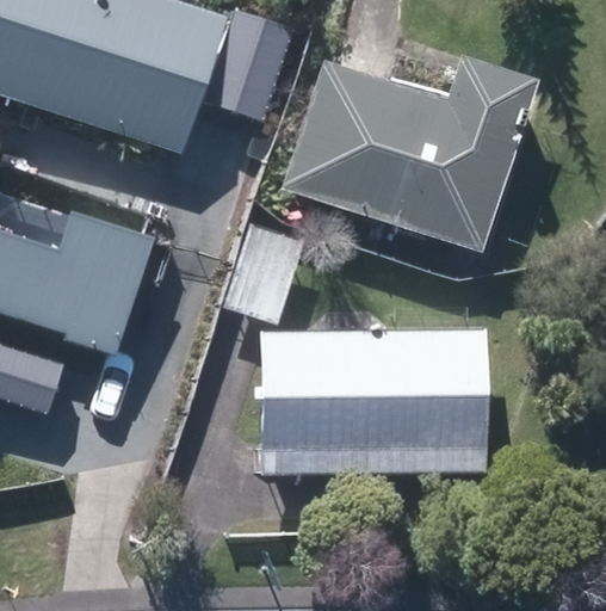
[(175,0),(0,0),(0,94),(185,155),(230,17),(175,0)]
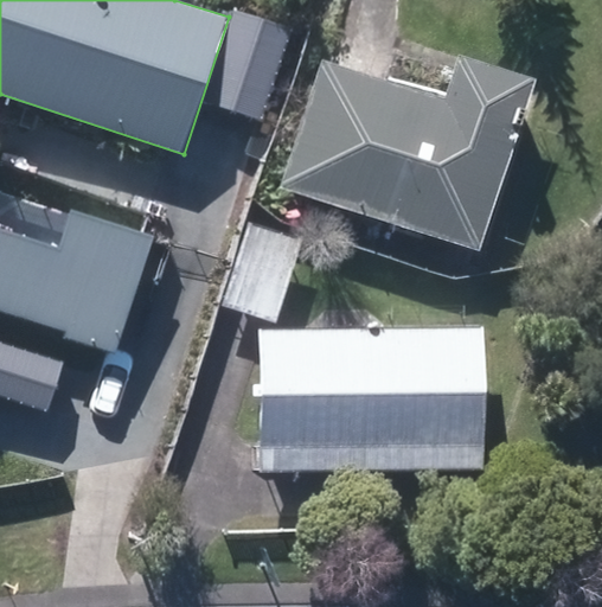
[(241,12),(207,100),(261,121),(295,32),(241,12)]
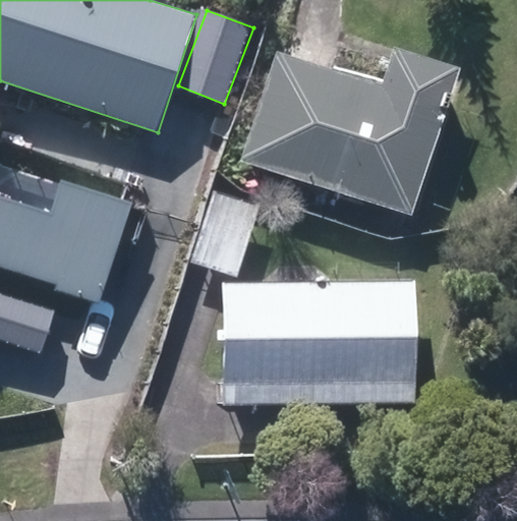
[(450,70),(393,50),(381,82),(279,47),(240,156),(399,213),(450,70)]
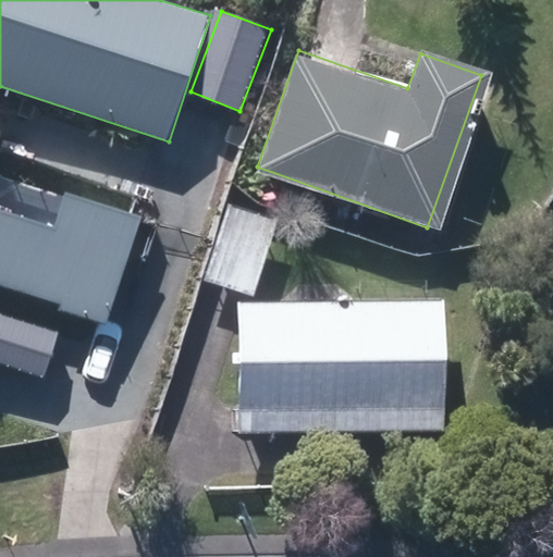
[(149,219),(65,185),(51,221),(0,200),(0,286),(106,329),(149,219)]
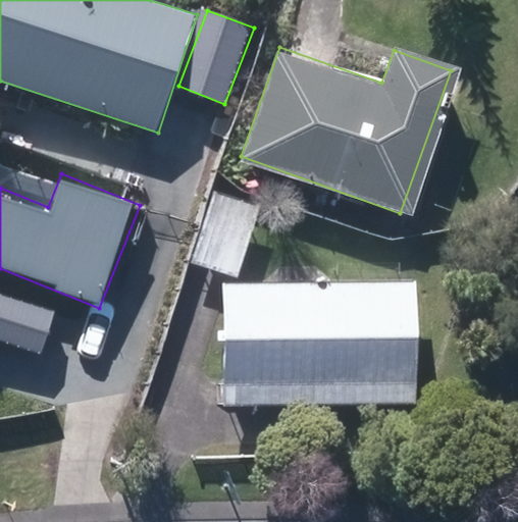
[(222,283),(222,404),(418,403),(418,282),(222,283)]
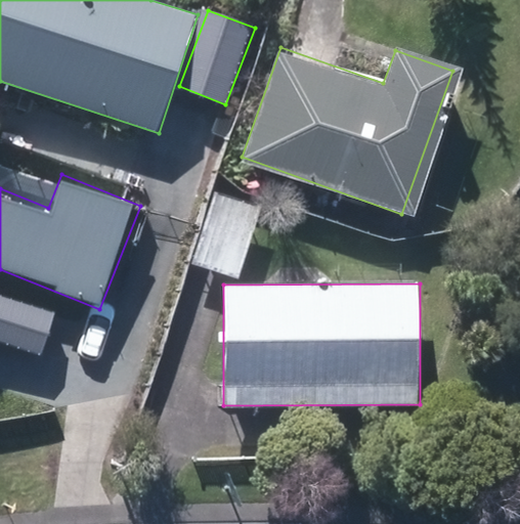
All buildings are outlined.
